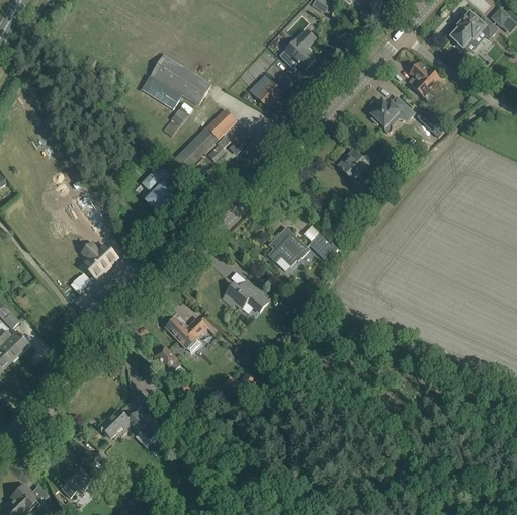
[(323,11),(329,1),(327,0),(314,0),(312,4),(323,11)]
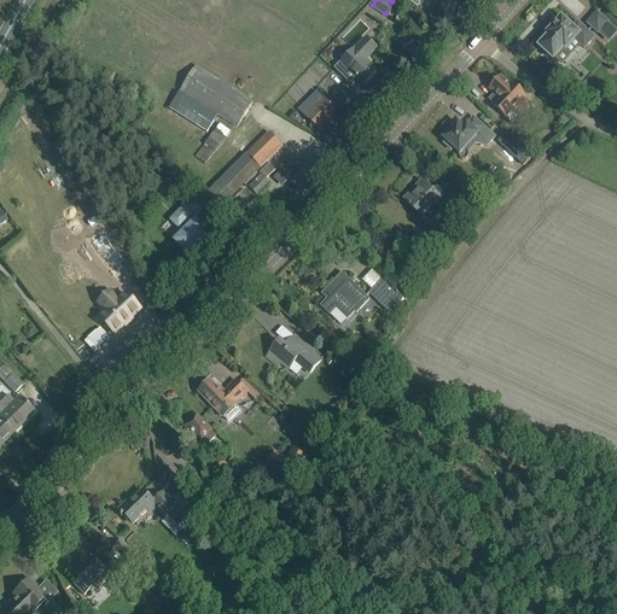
[(597,10),(586,21),(597,30),(606,19),(597,10)]
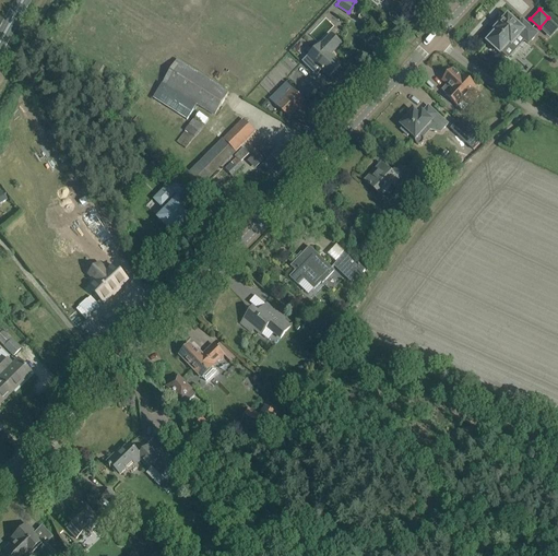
[(496,30),(486,39),(490,44),(490,46),(493,48),(495,47),(499,51),(507,43),(509,44),(518,34),(526,42),(536,31),(521,18),(517,22),(507,13),(505,15),(503,15),(500,18),(501,20),(494,27),(496,30)]
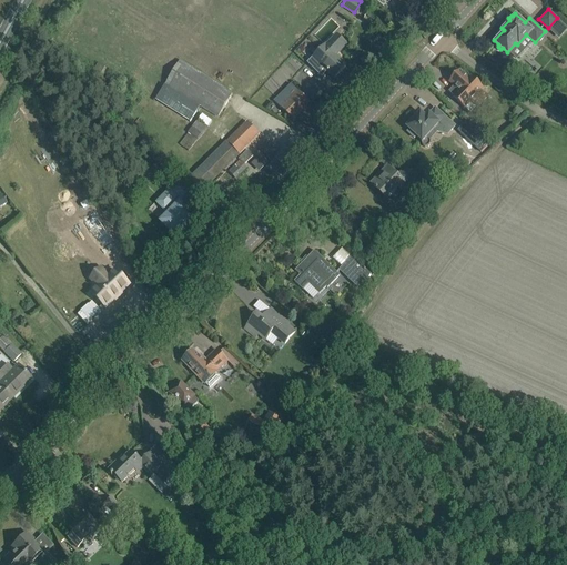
[(324,43),(313,54),(307,60),(321,73),(325,68),(327,69),(333,74),(345,63),(334,53),(345,42),(336,33),(325,44),(324,43)]
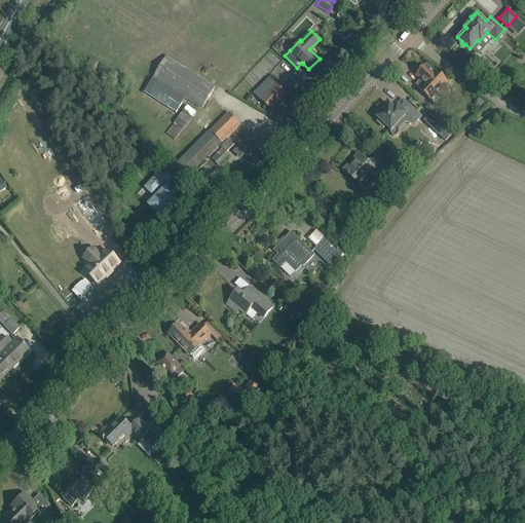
[(166,53),(152,76),(144,90),(176,110),(184,97),(200,107),(215,84),(166,53)]
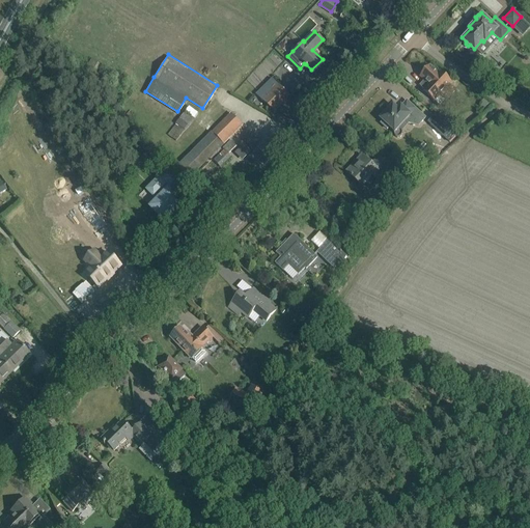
[(101,64),(90,57),(83,67),(93,75),(101,64)]
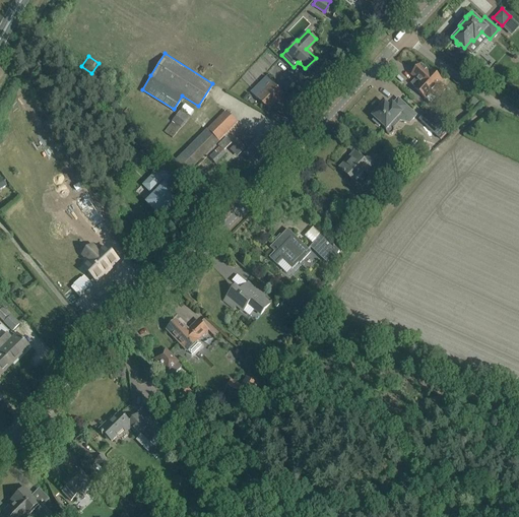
[(431,68),(429,71),(419,62),(410,72),(414,76),(410,81),(414,85),(413,86),(424,97),(430,90),(436,97),(445,86),(439,80),(441,78),(431,68)]
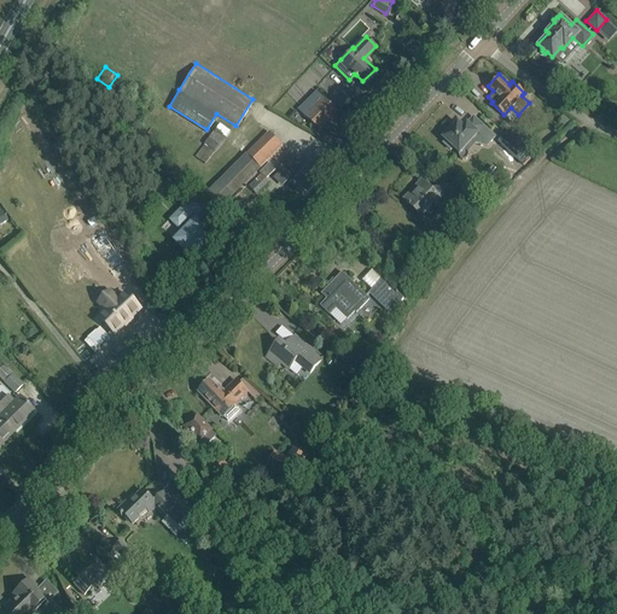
[(336,109),(327,100),(315,88),(297,107),(318,128),(336,109)]
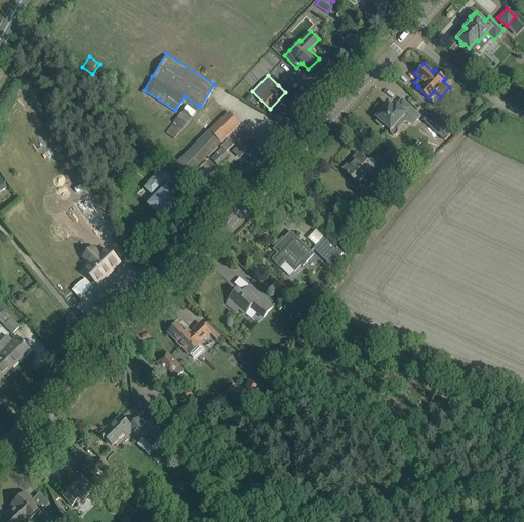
[(384,123),(389,127),(389,128),(389,129),(389,130),(389,131),(390,132),(391,133),(392,133),(393,133),(394,133),(395,133),(395,132),(396,132),(397,131),(397,130),(397,129),(397,128),(395,122),(398,118),(412,121),(419,114),(401,97),(393,107),(388,102),(381,109),(379,108),(375,113),(376,114),(375,115),(377,117),(375,119),(381,125),(384,123)]
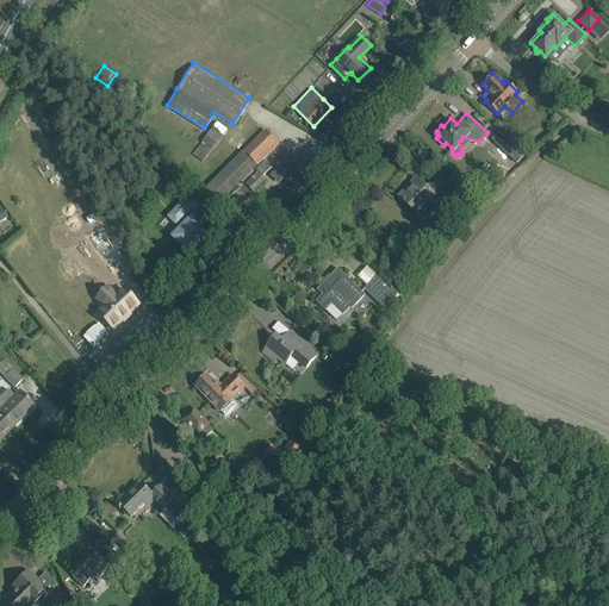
[(217,120),(212,125),(222,133),(227,127),(217,120)]
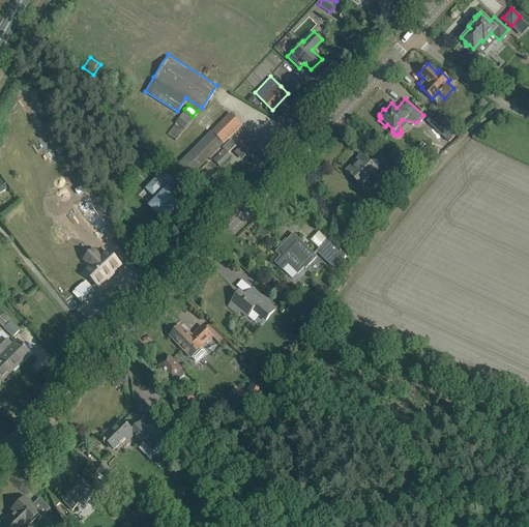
[(184,128),(194,118),(183,110),(174,121),(174,122),(167,133),(175,139),(183,128),(184,128)]
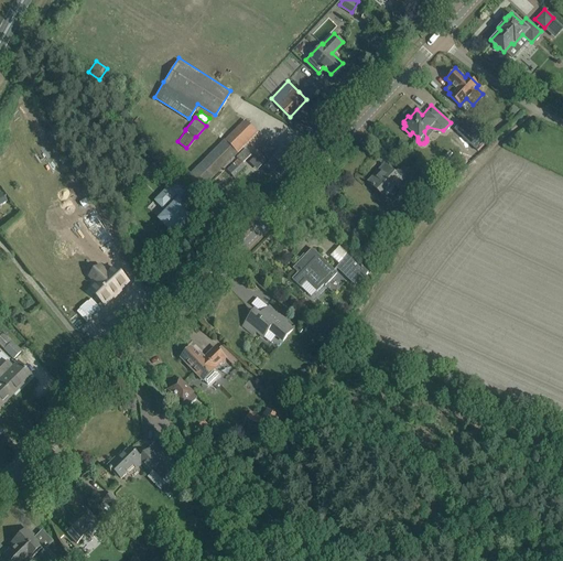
[(245,118),(188,173),(202,185),(257,131),(245,118)]
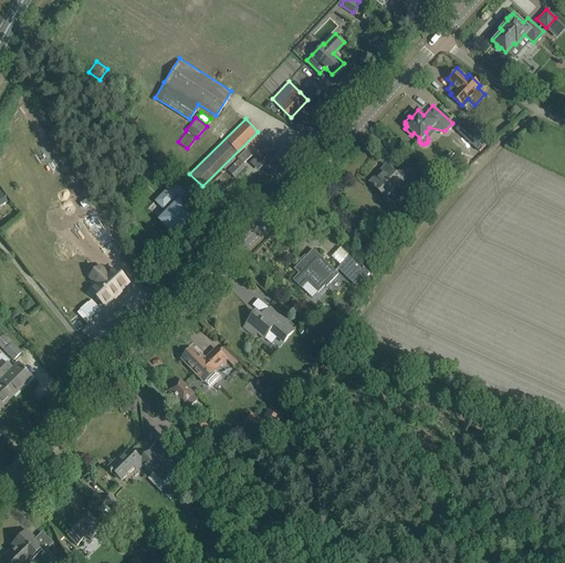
[(477,121),(471,127),(479,135),(484,128),(477,121)]
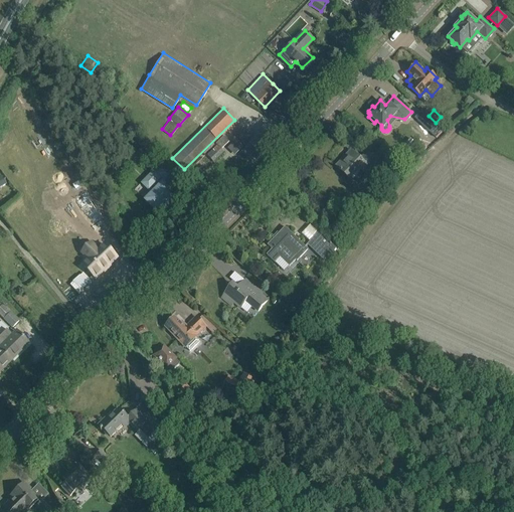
[(279,134),(272,127),(267,122),(251,137),(240,125),(233,132),(245,144),(242,147),(247,152),(254,159),(279,134)]
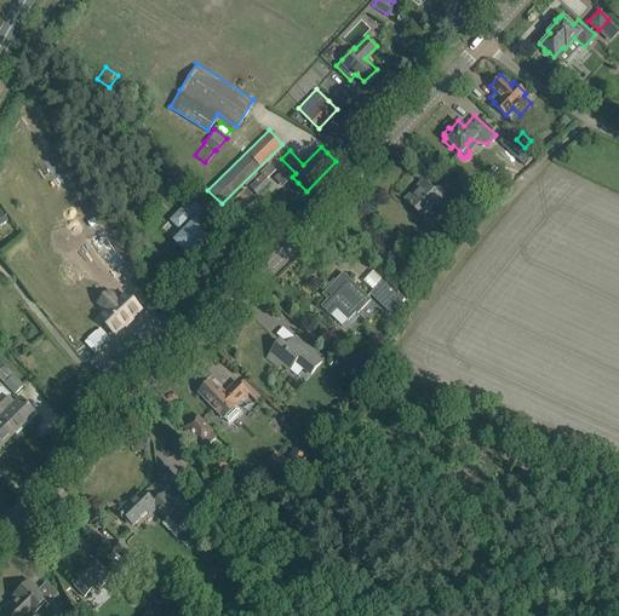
[(178,184),(187,176),(172,159),(162,168),(178,184)]
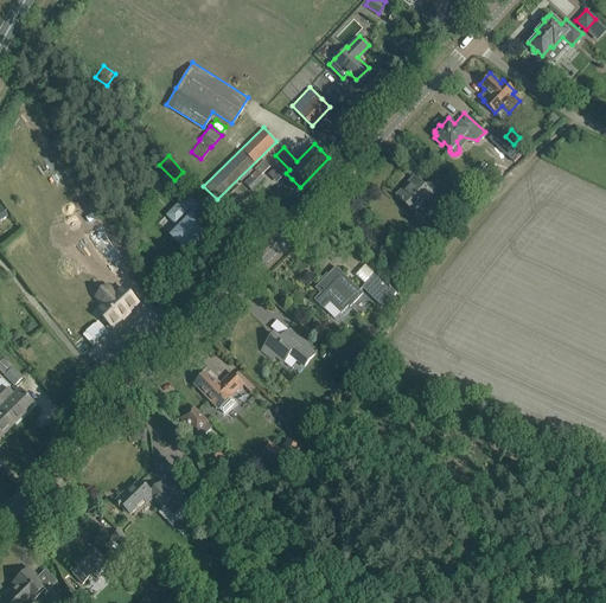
[(269,164),(263,158),(254,166),(255,168),(243,180),(250,187),(263,175),(260,172),(269,164)]
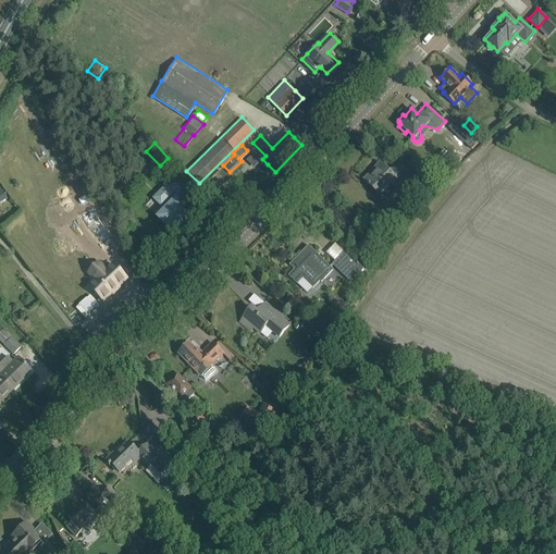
[(256,148),(248,156),(256,163),(262,157),(258,152),(259,151),(256,148)]
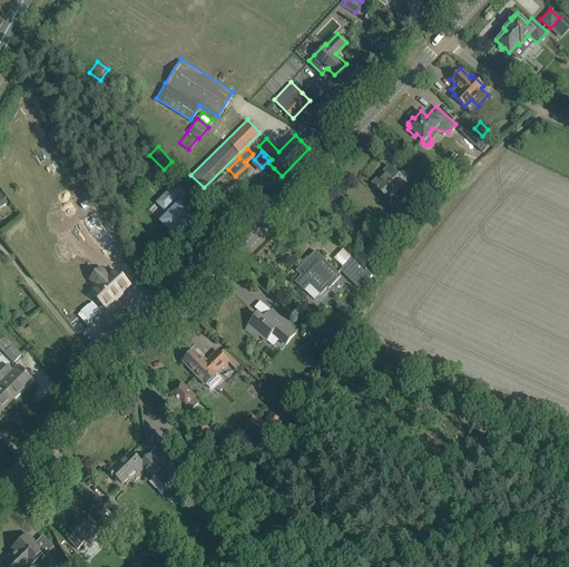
[(418,159),(413,164),(422,170),(425,167),(418,159)]
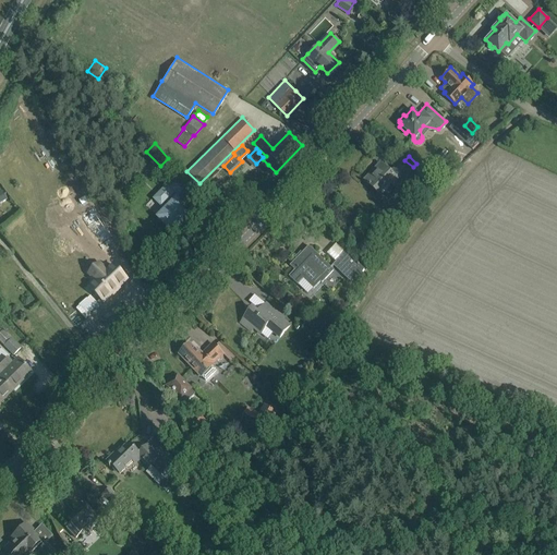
[(389,181),(395,186),(408,172),(398,163),(390,171),(379,161),(373,168),(375,170),(366,180),(378,192),(389,181)]
